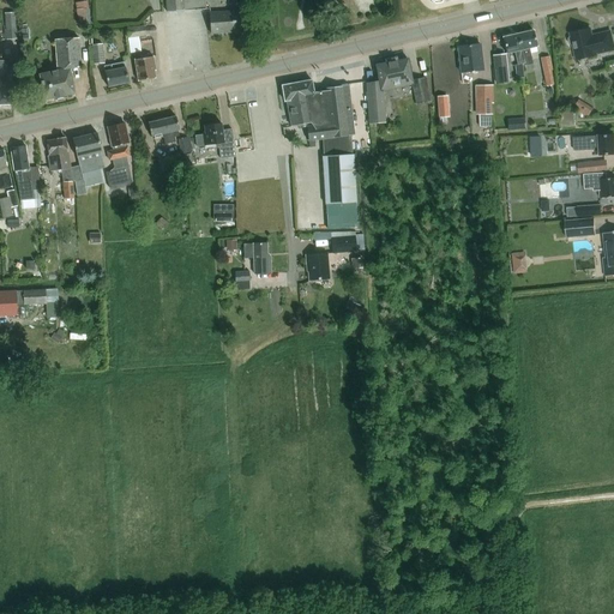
[(166,0),(168,12),(206,10),(205,0),(166,0)]
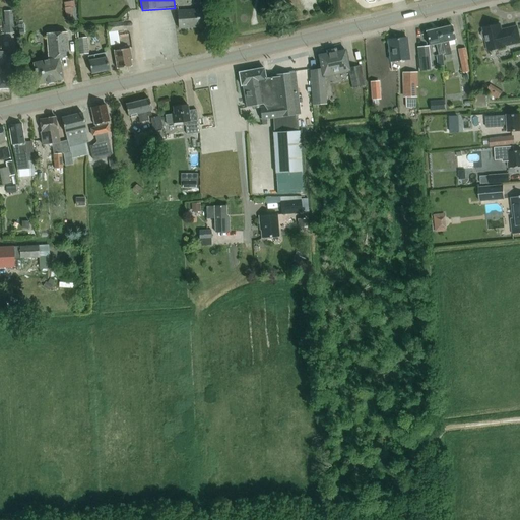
[(65,21),(75,21),(73,6),(64,7),(65,21)]
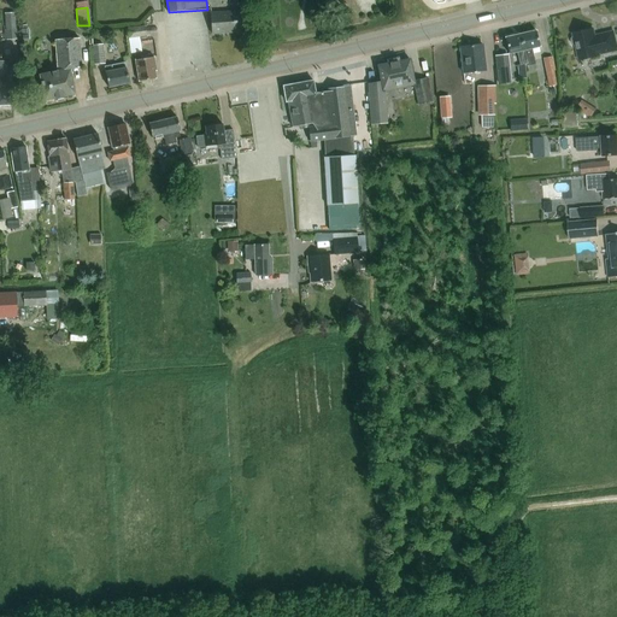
[(17,29),(16,29),(15,12),(5,13),(6,30),(6,40),(18,40),(17,29)]
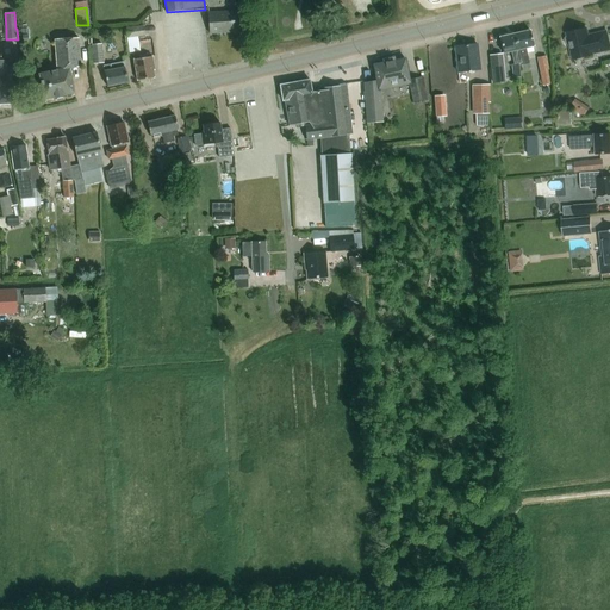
[(209,13),(210,17),(211,35),(241,32),(240,12),(209,13)]
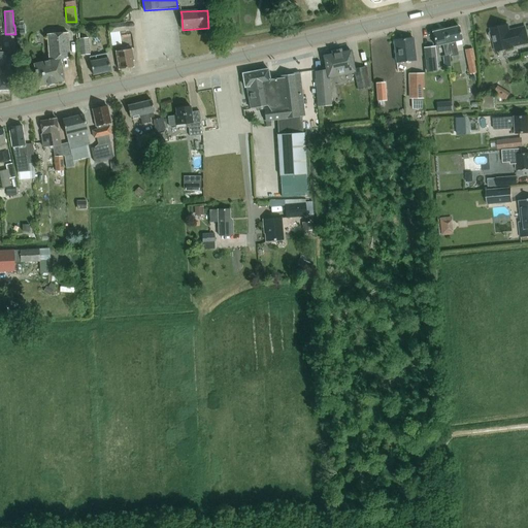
[(120,44),(119,32),(126,31),(125,24),(110,27),(113,45),(120,44)]
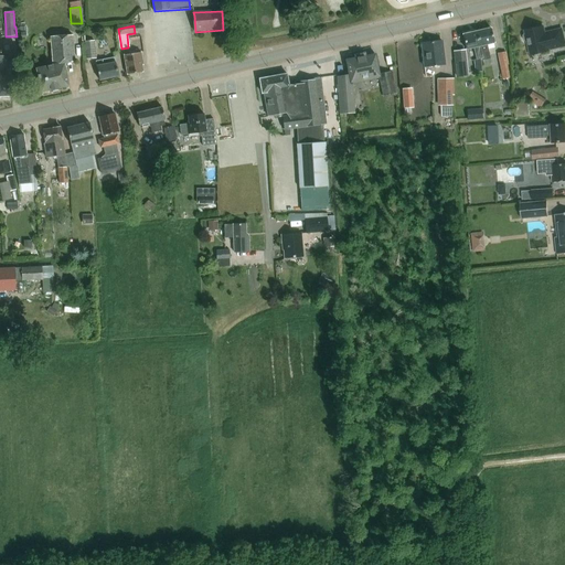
[(543,27),(525,31),(526,33),(525,34),(523,36),(524,40),(526,42),(529,41),(531,55),(550,51),(548,50),(564,45),(564,42),(562,29),(545,33),(543,27)]
